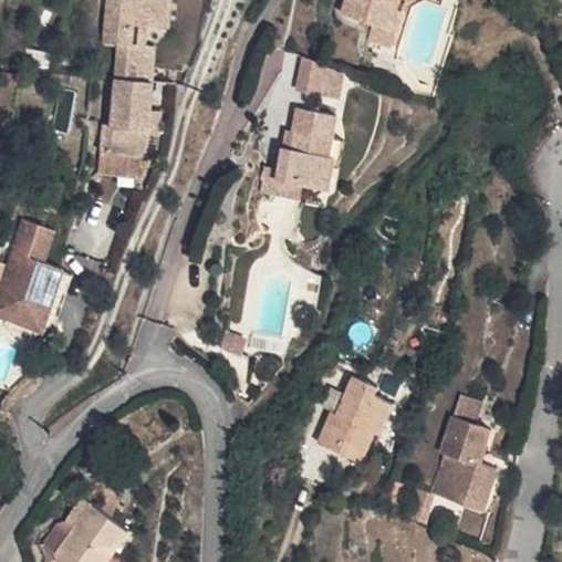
[(105,0),(101,44),(116,45),(108,127),(102,126),(100,155),(138,159),(144,159),(145,154),(148,112),(152,84),(145,83),(147,47),(144,47),(145,28),(156,29),(157,0),(105,0)]
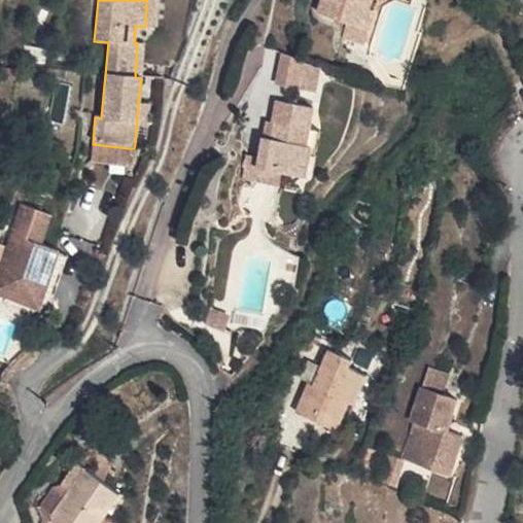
[(155,0),(146,0),(145,27),(153,28),(155,0)]
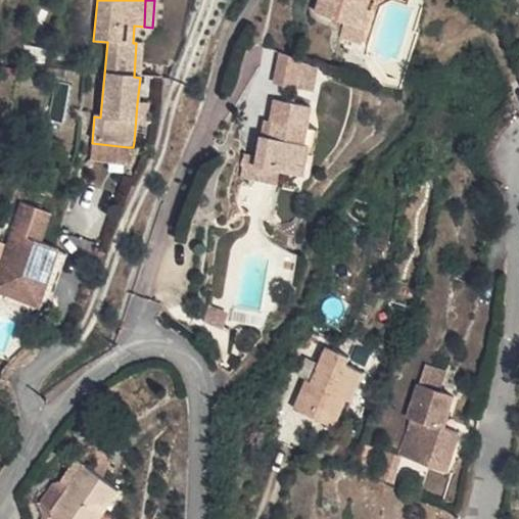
[(316,0),(313,13),(340,21),(339,24),(361,31),(368,9),(361,7),(363,0),(316,0)]
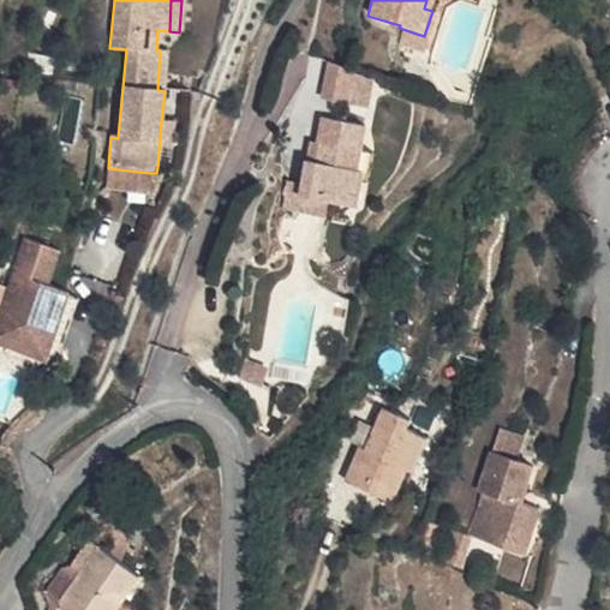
[(424,36),(399,28),(394,42),(419,51),(424,36)]
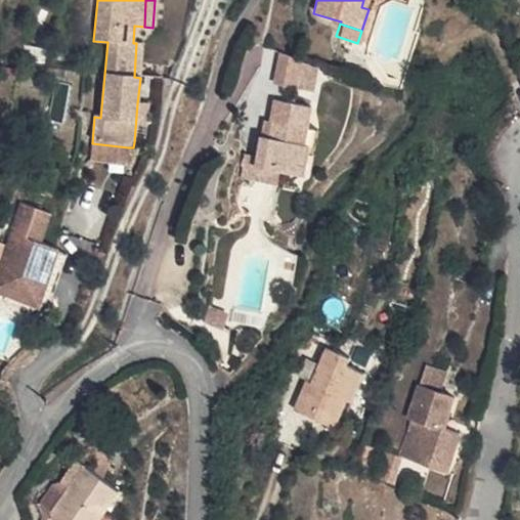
[(298,61),(277,54),(273,85),(295,88),(298,61)]
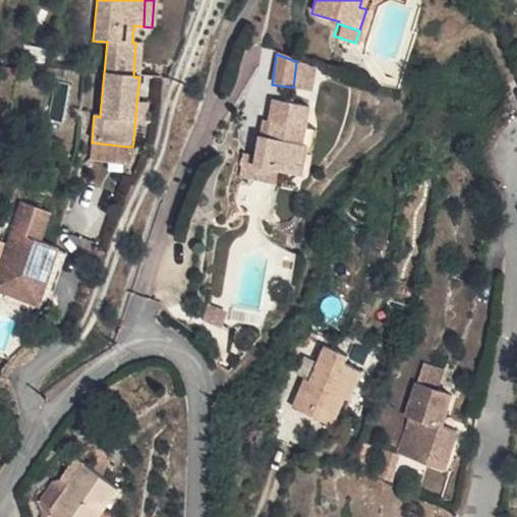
[(148,105),(136,103),(133,141),(144,141),(148,105)]
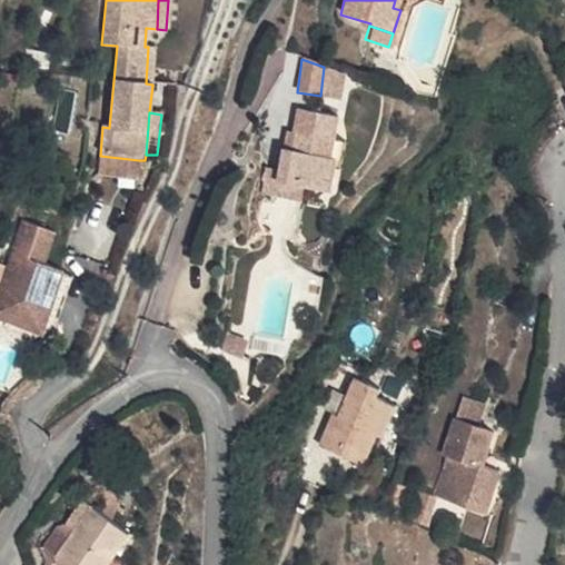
[(336,119),(300,114),(297,131),(295,149),(284,148),(279,174),(278,180),(309,185),(333,189),(336,171),(337,162),(328,161),(336,119)]
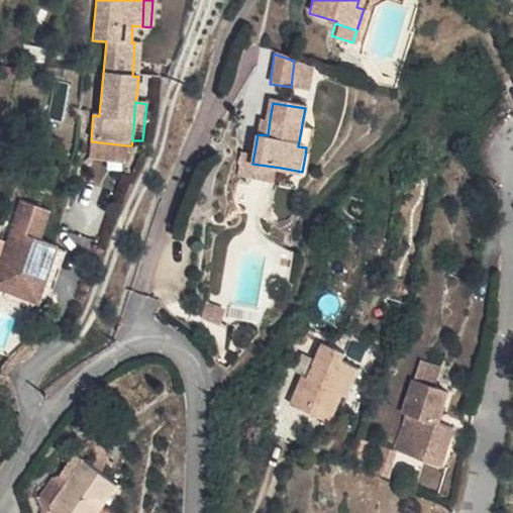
[(270,119),(261,118),(258,134),(268,135),(270,119)]
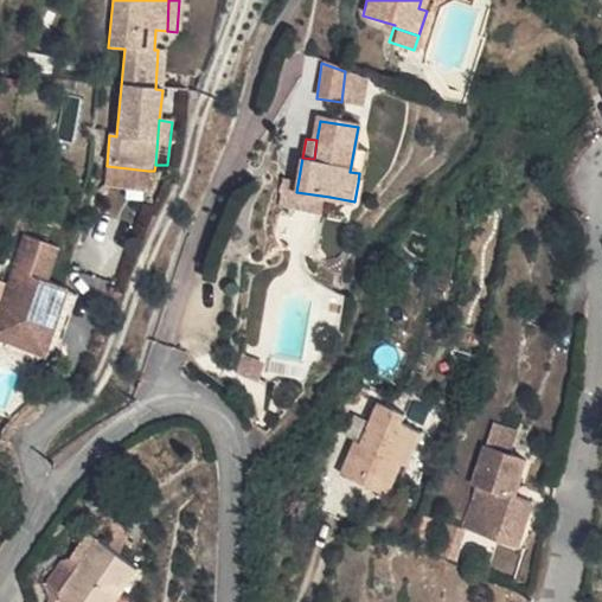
[(148,171),(107,166),(106,187),(147,193),(148,171)]
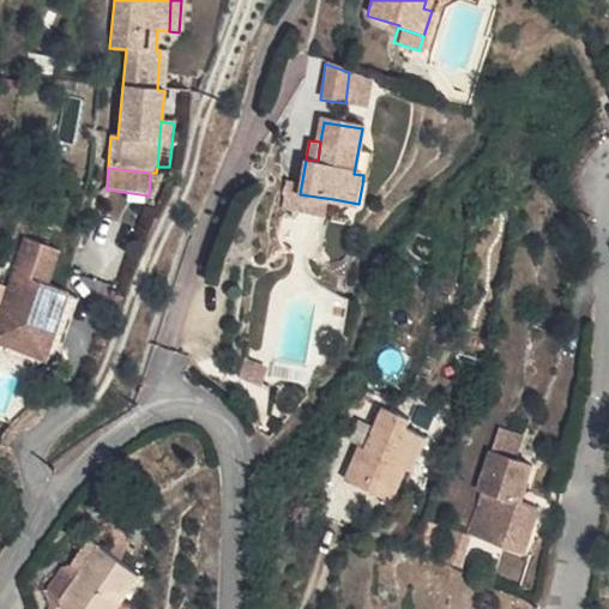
[(279,207),(330,213),(333,199),(300,194),(301,187),(283,185),(279,207)]
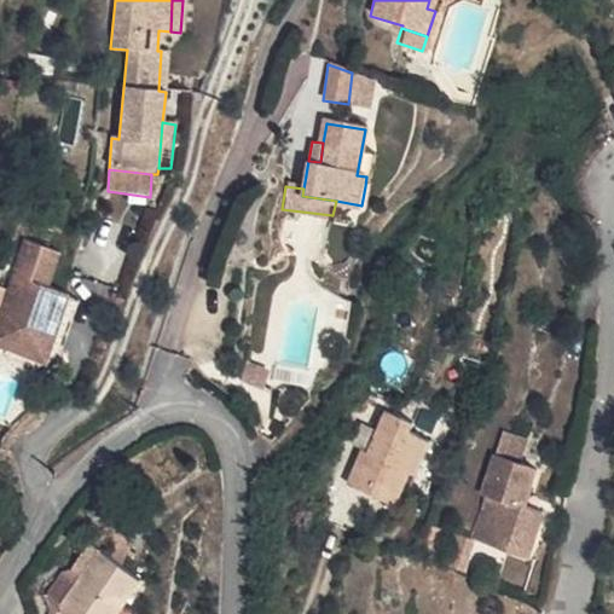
[(361,206),(336,201),(332,215),(331,224),(357,229),(361,206)]
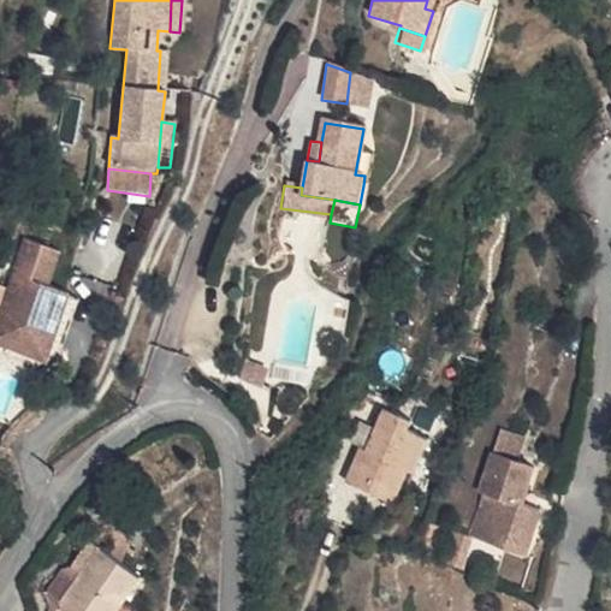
[(47,289),(58,254),(24,243),(0,316),(0,332),(51,349),(69,295),(47,289)]
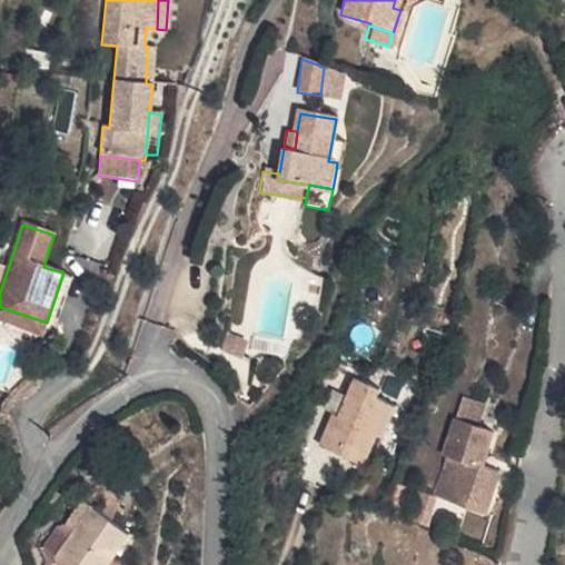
[(47,323),(0,307),(0,320),(43,335),(47,323)]
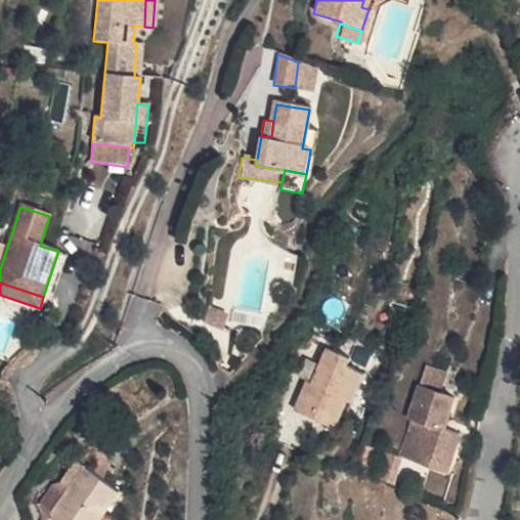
[(225,314),(210,310),(206,325),(221,329),(225,314)]
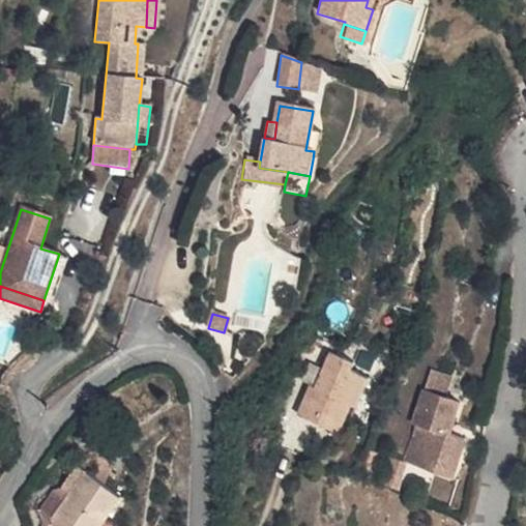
[(294,417),(339,435),(352,402),(358,404),(368,380),(349,373),(354,360),(330,351),(316,387),(309,384),(294,417)]
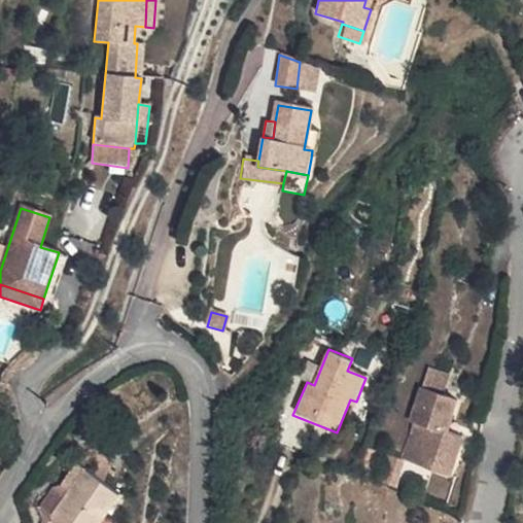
[(423,382),(431,385),(437,370),(428,367),(423,382)]
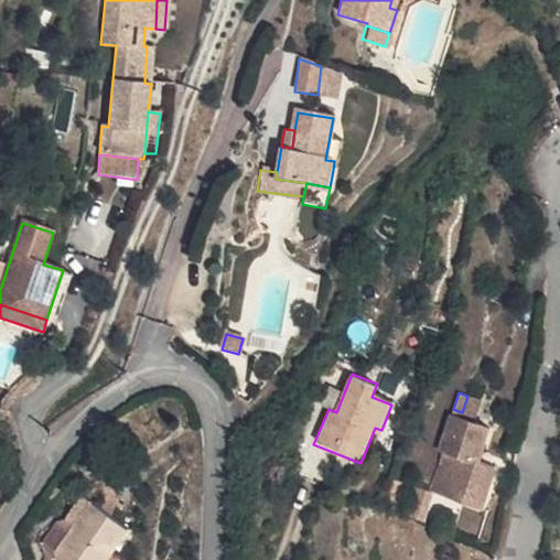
[(467,396),(462,412),(480,417),(484,400),(467,396)]
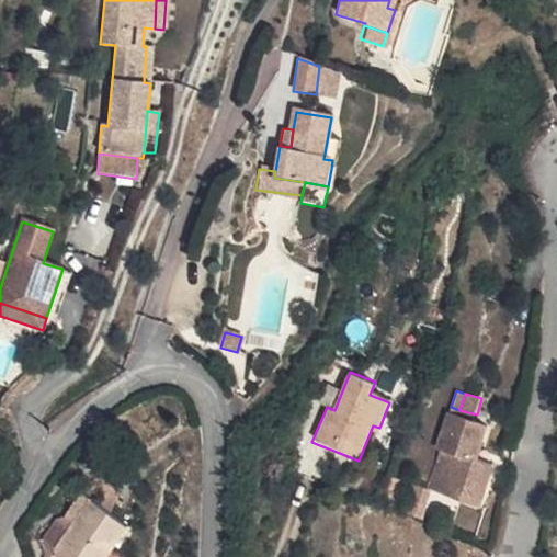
[(444,458),(459,410),(451,407),(435,455),(444,458)]
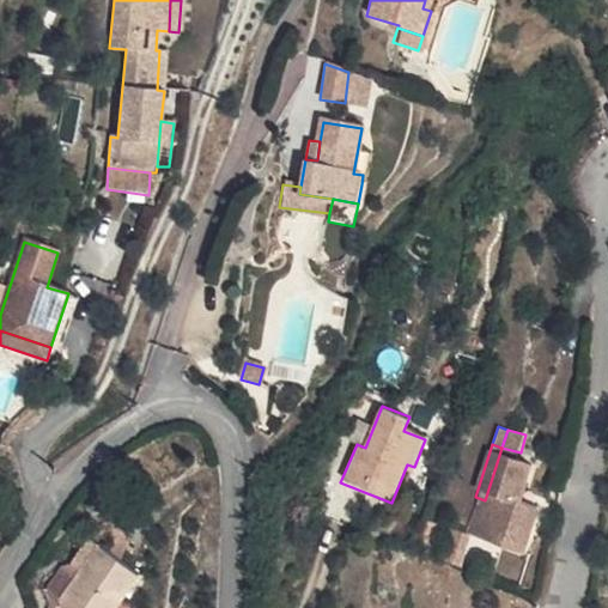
[(502,448),(485,500),(482,506),(497,510),(500,499),(520,506),(534,464),(518,460),(521,453),(502,448)]
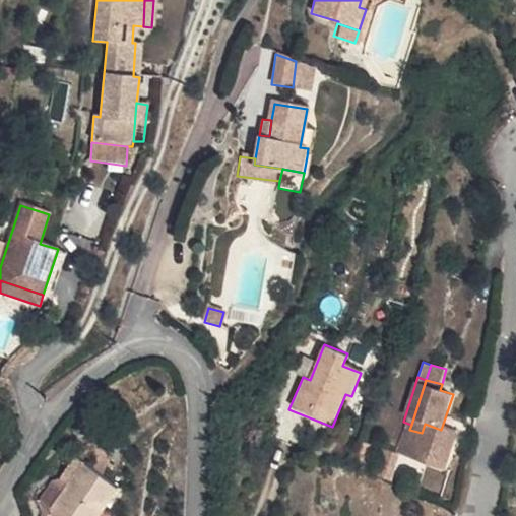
[(454,434),(441,430),(425,424),(422,433),(409,430),(401,456),(443,469),(454,434)]
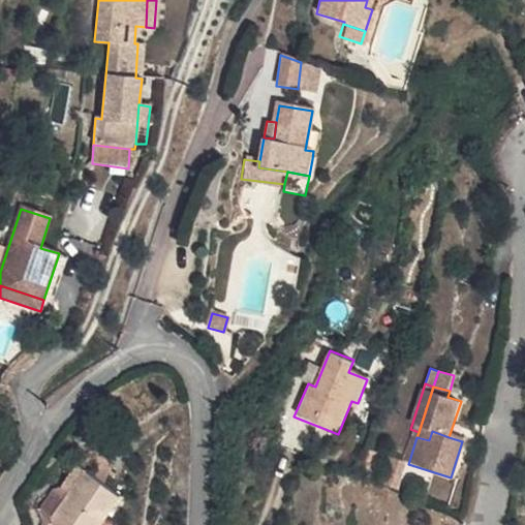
[(86,471),(76,465),(62,486),(71,493),(86,471)]
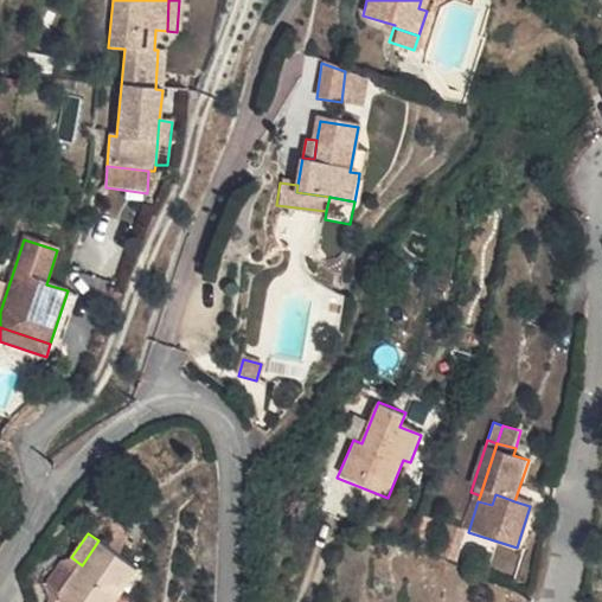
[(117,601),(140,571),(98,540),(82,565),(71,557),(69,556),(49,586),(52,601),(117,601)]
